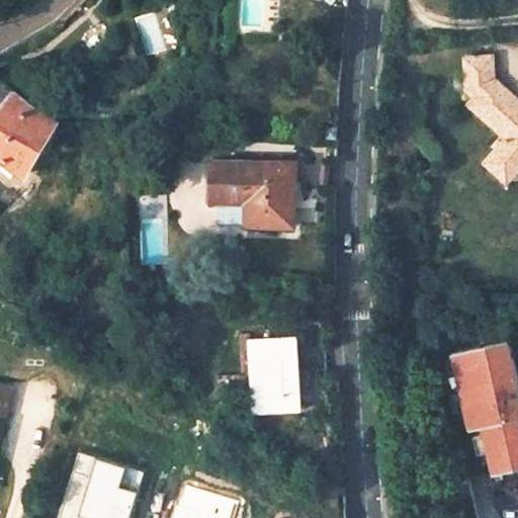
[(517,100),(493,78),(492,55),(465,56),(466,87),(475,94),(465,104),(503,139),(485,160),(510,183),(517,173),(517,100)]
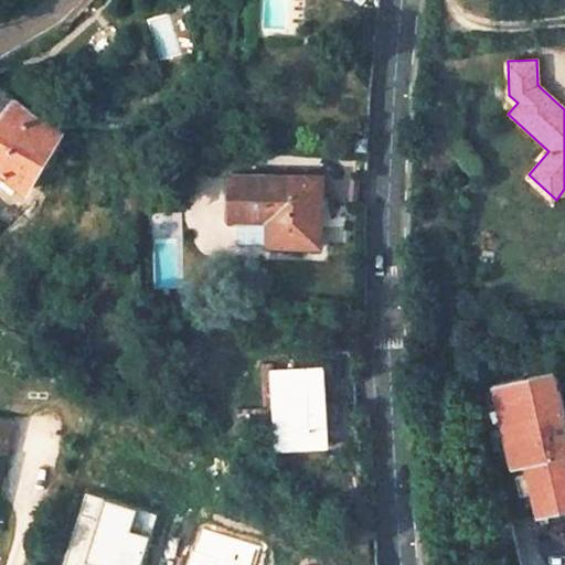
[(0,171),(22,190),(24,188),(60,132),(39,121),(16,99),(0,84),(0,171)]
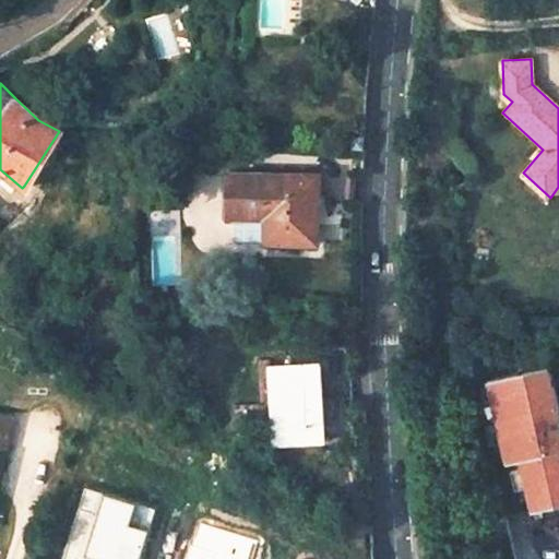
[(352,149),(364,149),(365,137),(352,134),(352,149)]
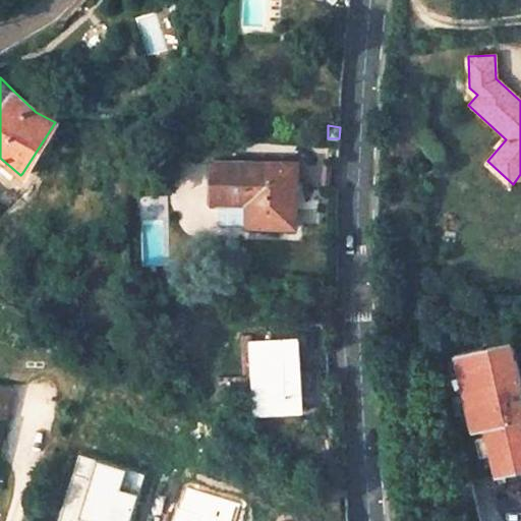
[(225,200),(227,163),(214,162),(212,199),(225,200)]
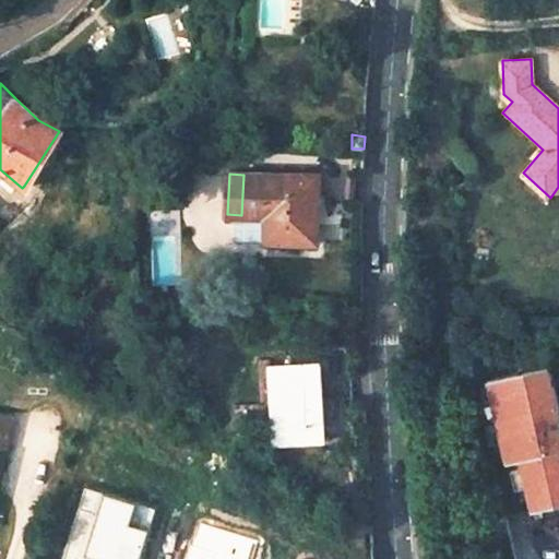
[(265,226),(264,245),(314,246),(319,178),(268,176),(244,175),(241,215),(227,214),(227,224),(265,226)]
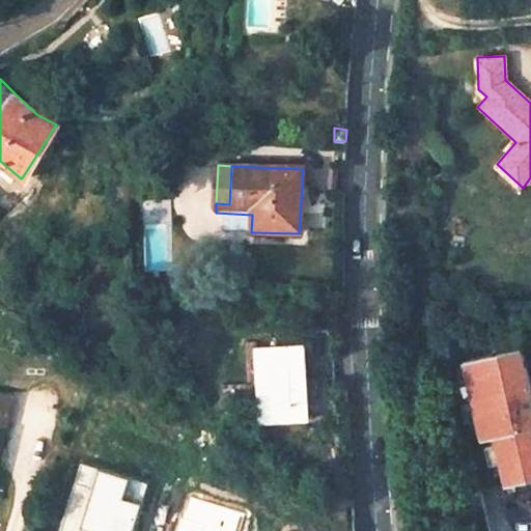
[(256,344),(259,417),(307,416),(304,343),(256,344)]
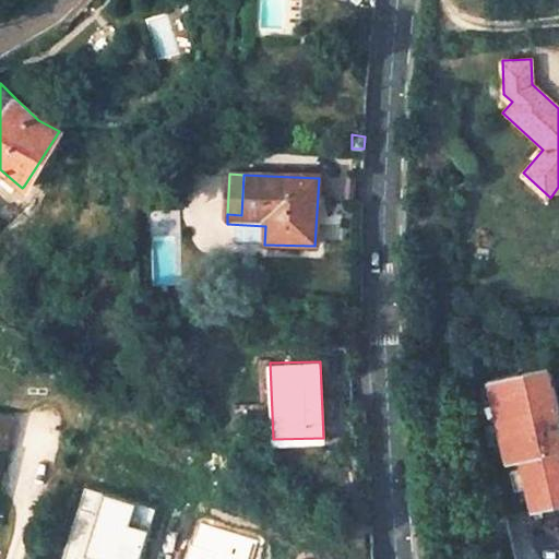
[(509,462),(522,458),(536,509),(558,502),(558,411),(547,364),(487,380),(509,462)]
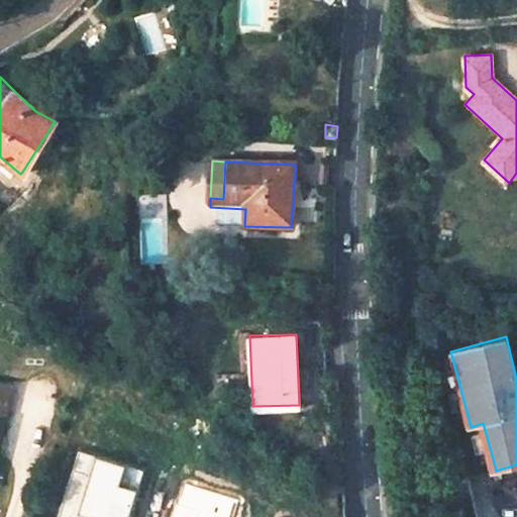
[(0,381),(0,423),(5,425),(14,385),(0,381)]
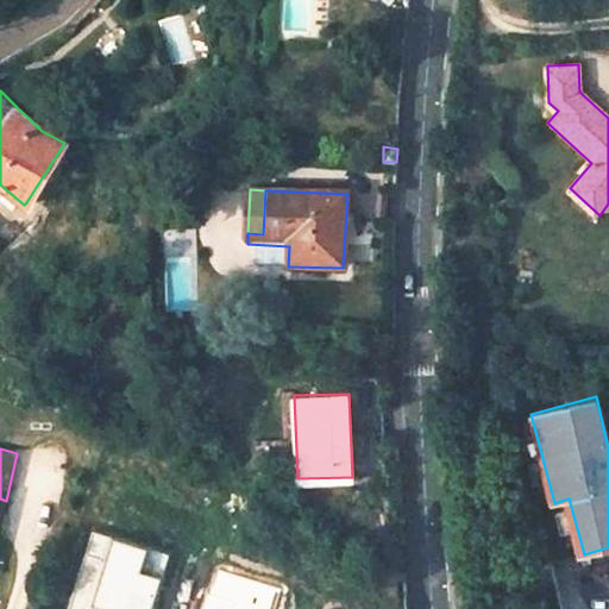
[(391,590),(406,590),(406,577),(390,576),(391,590)]
